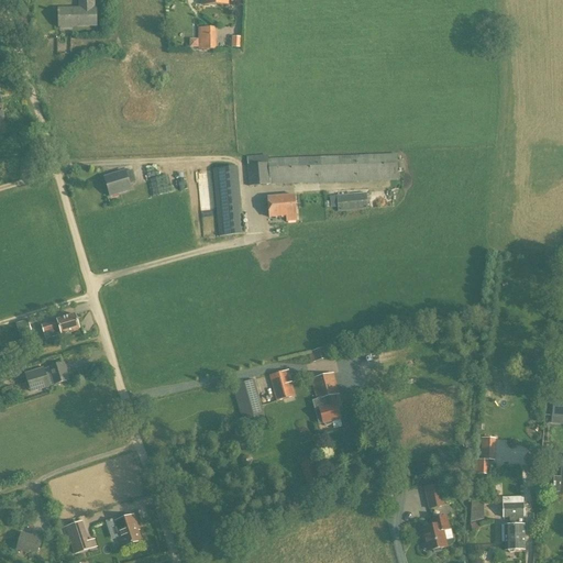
[(96,26),(96,9),(94,9),(94,0),(79,0),(79,10),(58,9),(58,26),(96,26)]
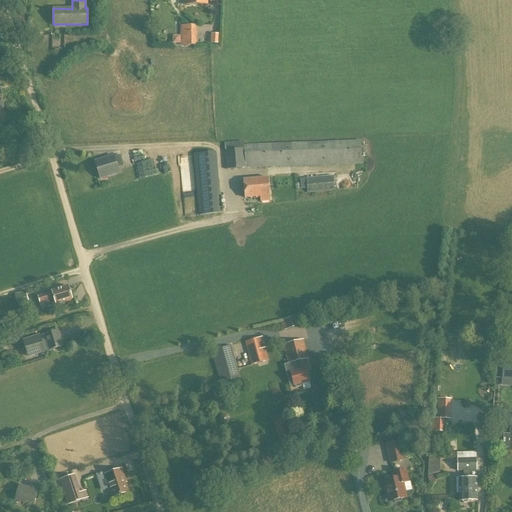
[(182,46),(196,45),(196,26),(181,26),(182,46)]
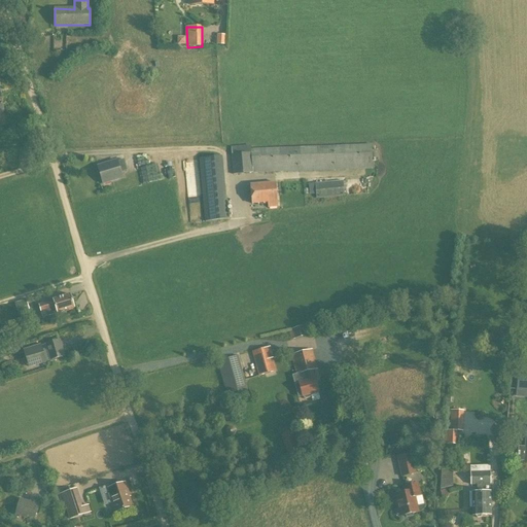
[(219,34),(219,44),(227,44),(229,34),(219,34)]
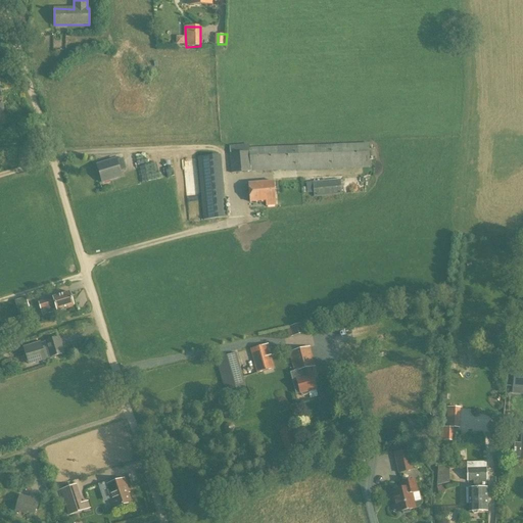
[(248,147),(250,172),(369,168),(369,143),(248,147)]
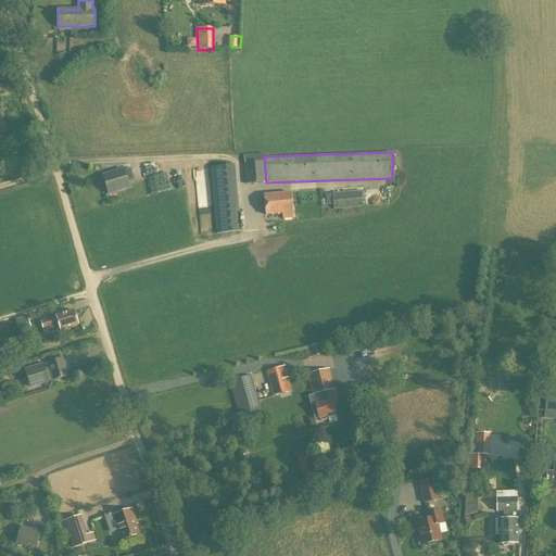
[(266,182),(264,156),(264,153),(244,155),(244,163),(243,163),(245,184),(266,182)]
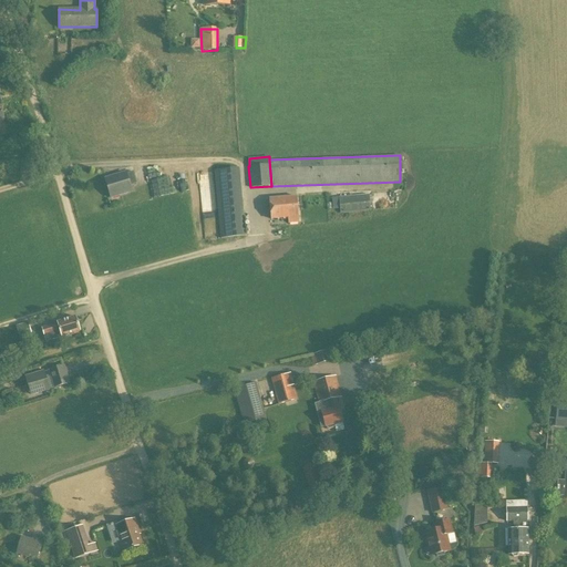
[(220,238),(246,236),(239,169),(214,171),(220,238)]
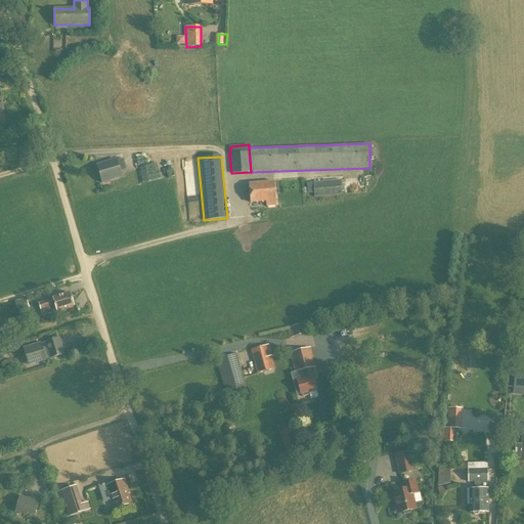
[(102,182),(121,176),(120,172),(126,170),(123,159),(116,161),(116,160),(97,166),(102,182)]
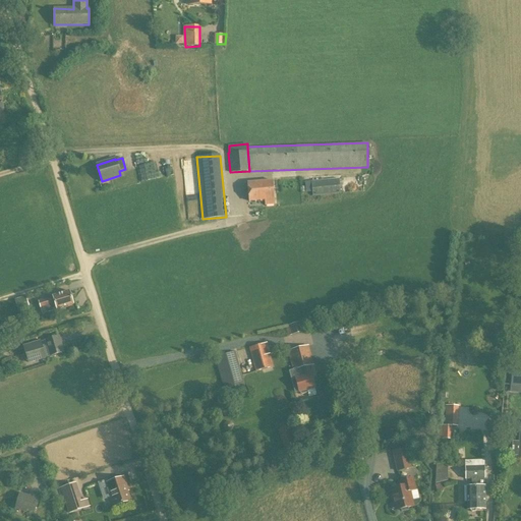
[(341,194),(339,179),(311,182),(312,197),(341,194)]
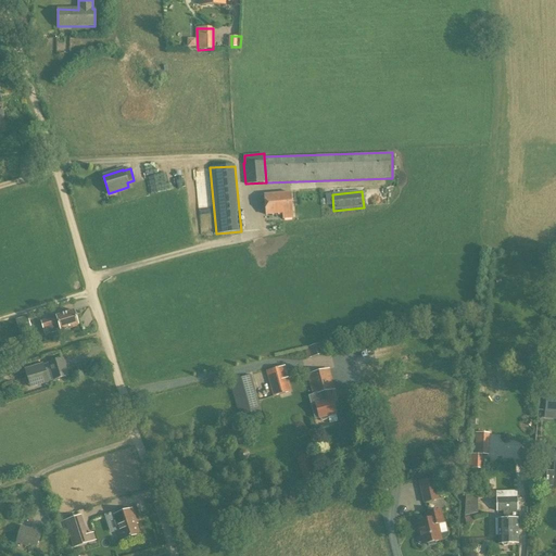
[(282,219),(293,218),(291,193),(264,197),(265,215),(282,214),(282,219)]
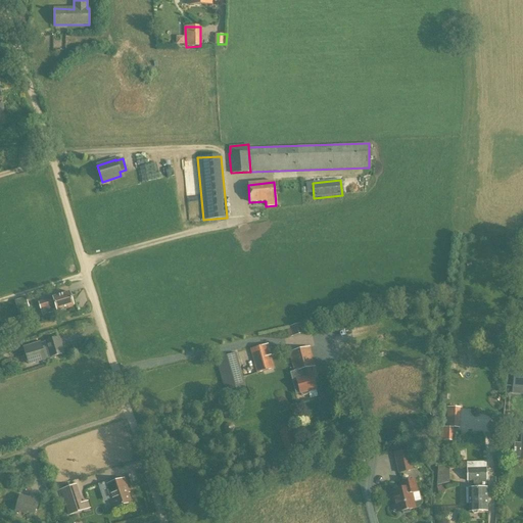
[(56,312),(74,305),(69,293),(39,302),(41,310),(55,305),(56,312)]
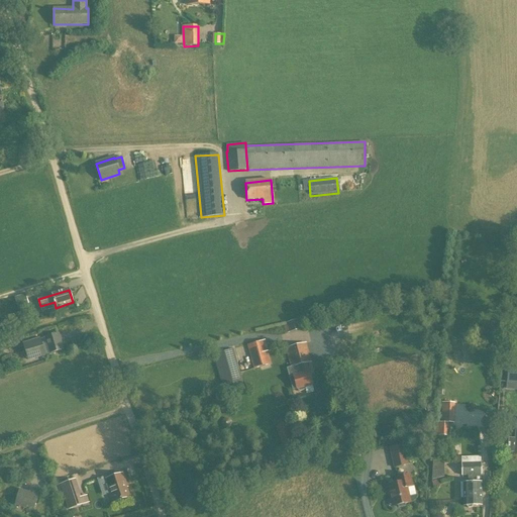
[(18,309),(28,306),(25,294),(14,298),(18,309)]
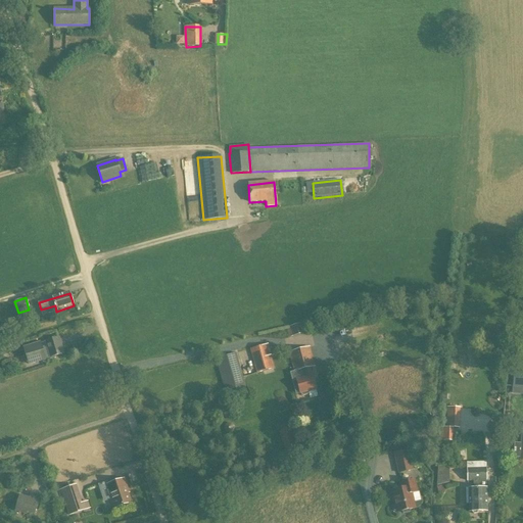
[(292,336),(305,332),(302,323),(289,326),(292,336)]
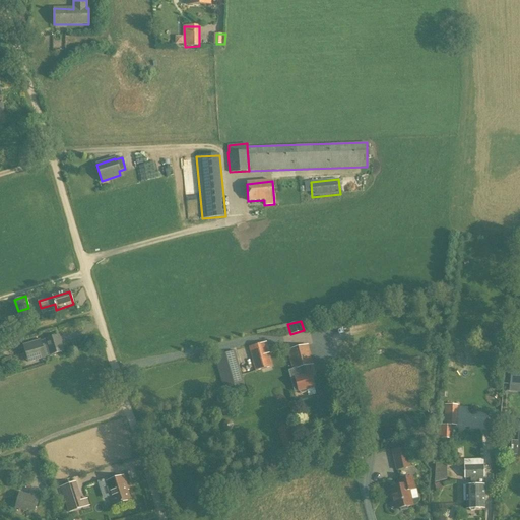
[(41,340),(22,345),(23,347),(25,352),(25,353),(27,364),(45,358),(45,356),(50,355),(61,352),(63,351),(61,344),(59,339),(59,337),(58,336),(46,340),(46,339),(41,340)]
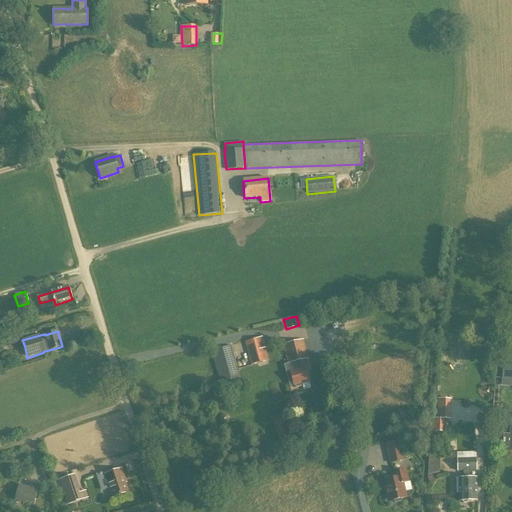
[(251,365),(268,360),(263,342),(262,342),(261,338),(262,337),(245,342),(251,365)]
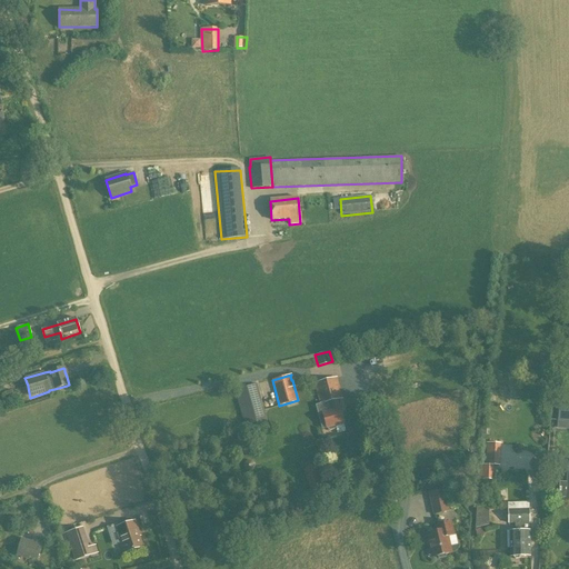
[(339,409),(337,400),(342,399),(337,378),(315,382),(320,405),(316,406),(316,405),(315,406),(319,422),(320,422),(320,421),(323,421),(326,428),(327,428),(328,429),(329,430),(330,431),(332,430),(333,430),(335,429),(336,428),(336,427),(336,426),(345,423),(340,409),(339,409)]
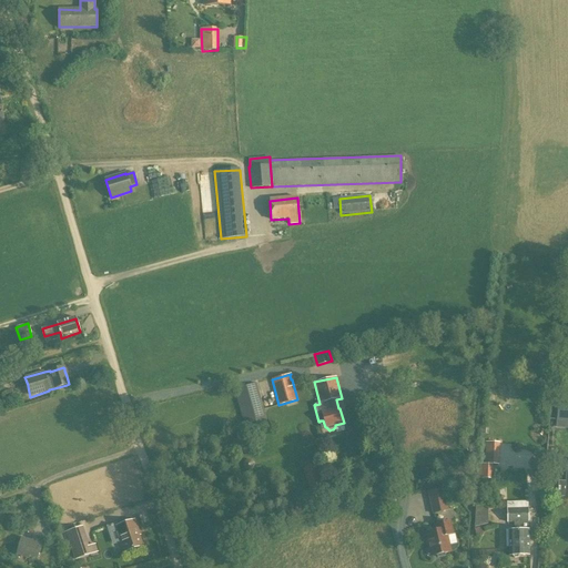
[(567,421),(567,378),(559,379),(557,419),(567,421)]
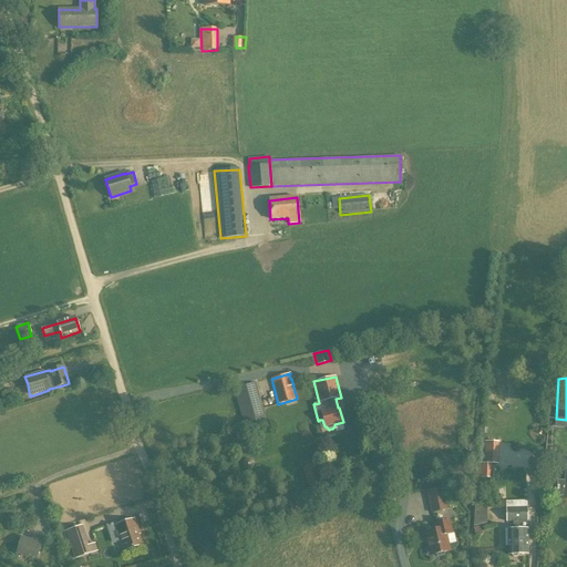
[(245,428),(267,421),(256,383),(234,389),(245,428)]
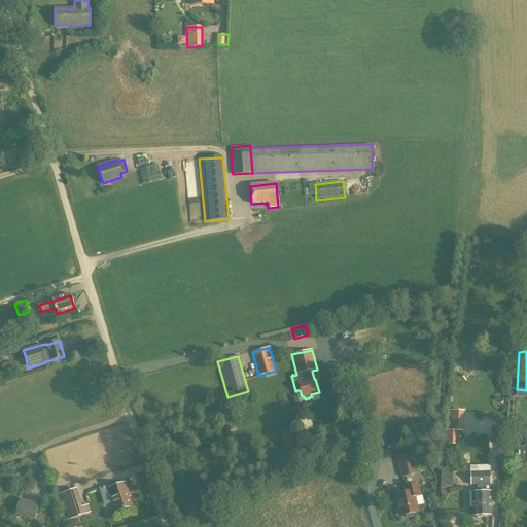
[(452,430),(463,430),(463,410),(453,410),(452,430)]
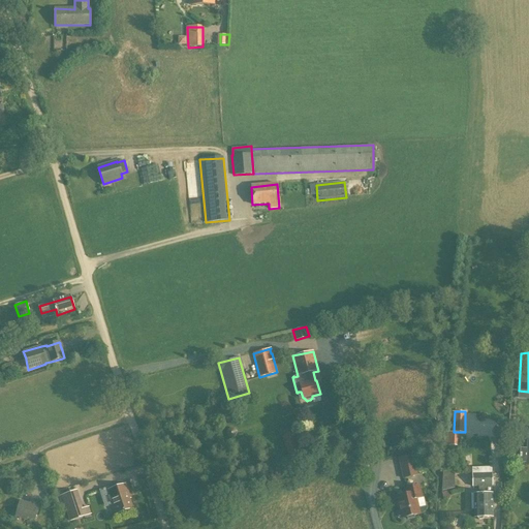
[(458,446),(458,433),(447,432),(446,445),(458,446)]
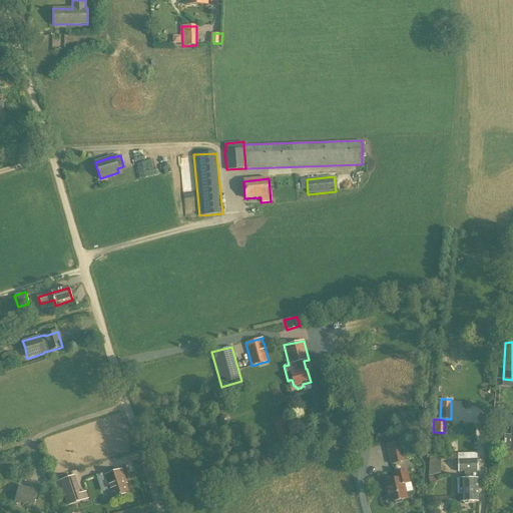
[(282,446),(293,443),(285,420),(274,423),(282,446)]
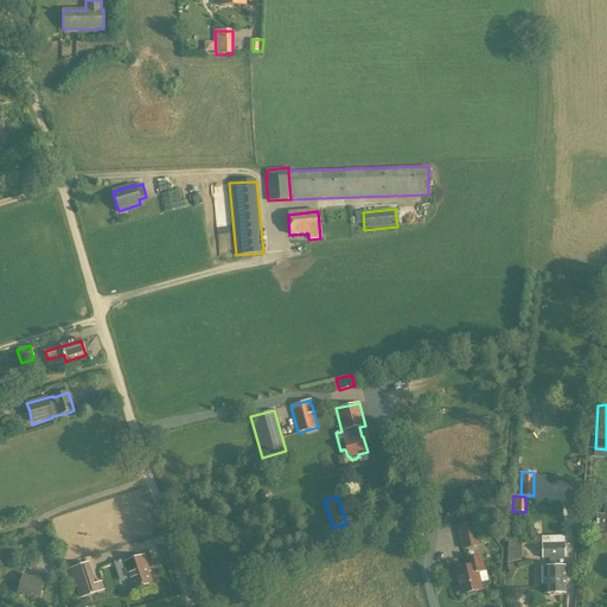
[(457,526),(462,550),(479,547),(473,523),(457,526)]
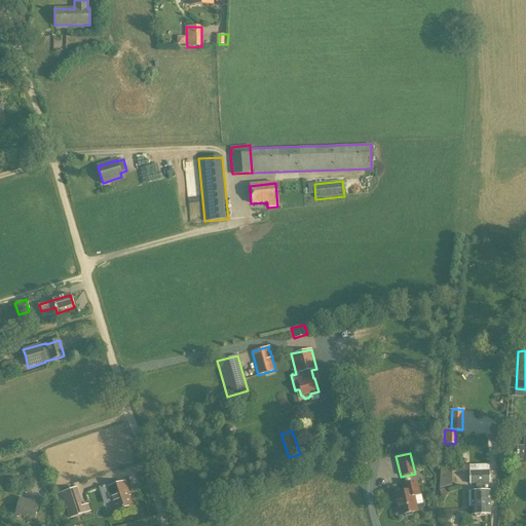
[(451,485),(452,468),(440,467),(439,488),(451,485)]
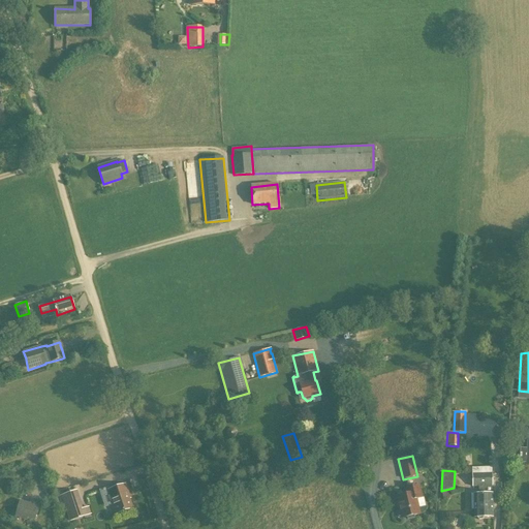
[(472,487),(478,487),(492,487),(492,486),(492,473),(472,474),(472,487)]
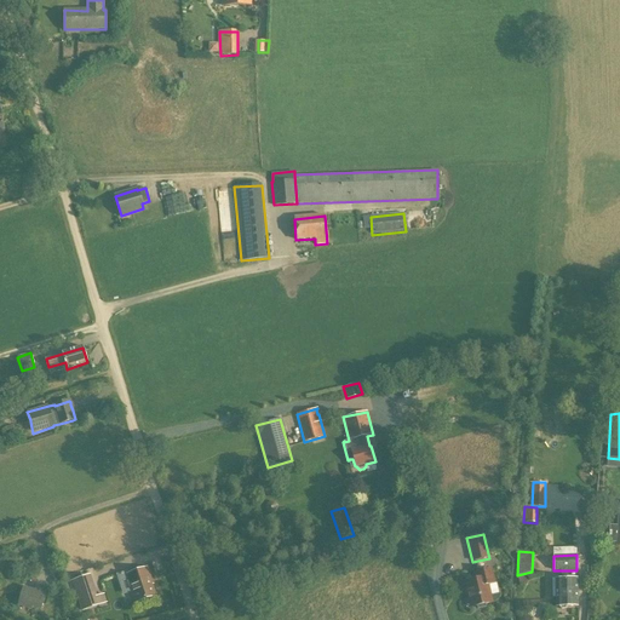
[(136,602),(154,596),(149,579),(150,579),(147,568),(127,575),(136,602)]
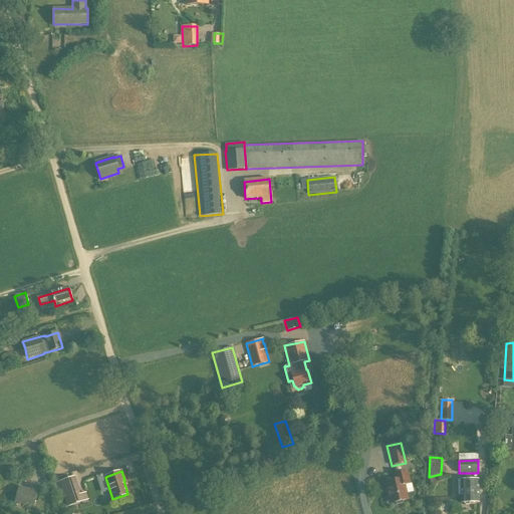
[(465,473),(465,481),(458,481),(459,495),(461,495),(461,503),(464,503),(465,505),(469,505),(470,503),(478,503),(478,480),(479,480),(479,472),(478,472),(478,473),(465,473)]
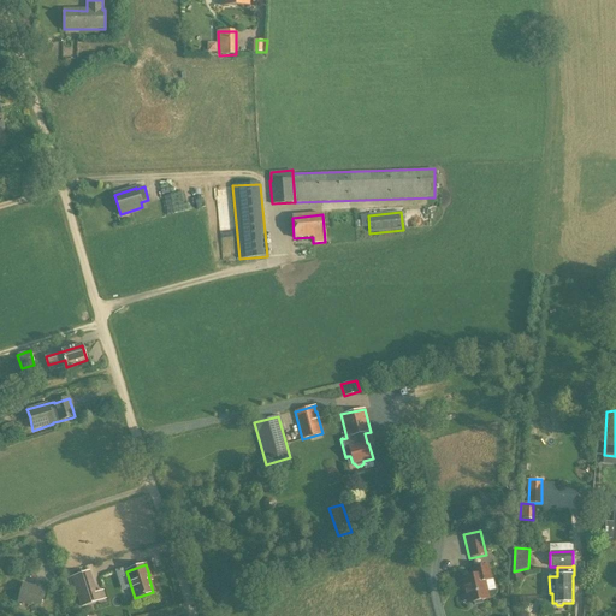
[(492,581),(489,567),(458,572),(461,579),(467,605),(474,604),(474,606),(484,604),(483,602),(490,600),(486,582),(492,581)]
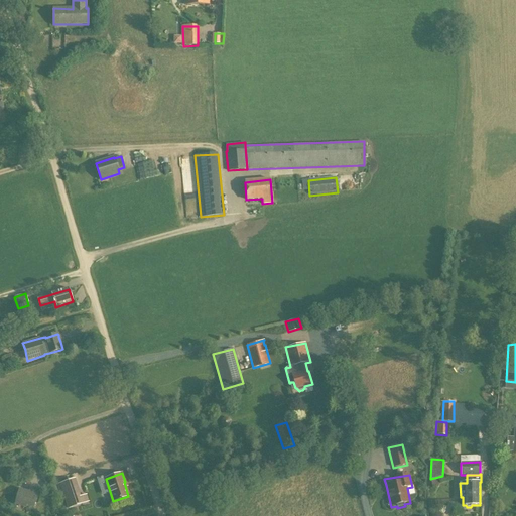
[(68,508),(84,503),(75,478),(58,484),(68,508)]
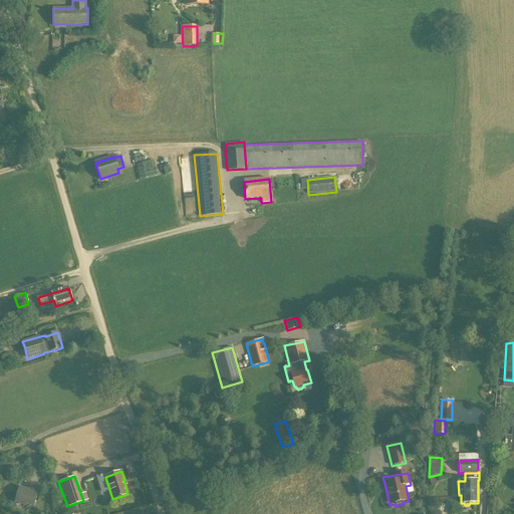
[(15,500),(23,502),(33,505),(36,492),(19,487),(15,500)]
